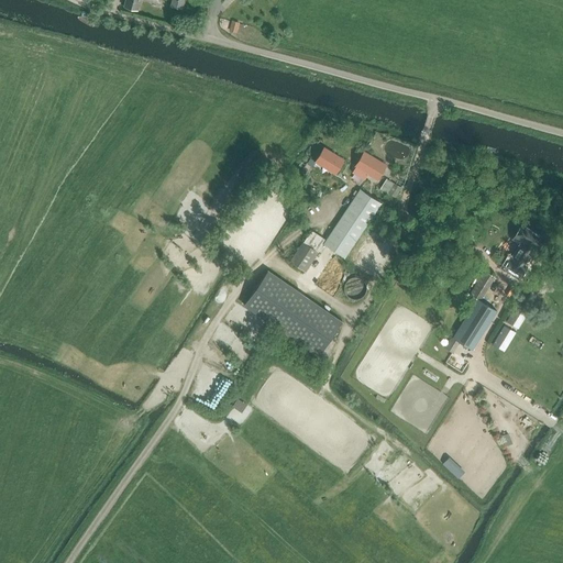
[(125,0),(124,7),(139,10),(140,0),(150,0),(161,2),(161,0),(125,0)]
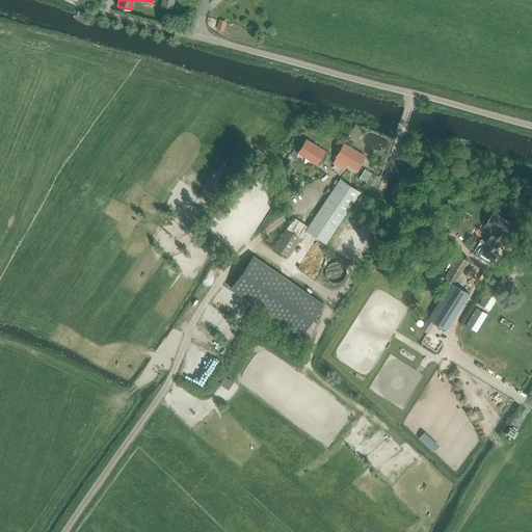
[(163,0),(162,6),(173,9),(174,0),(163,0)]
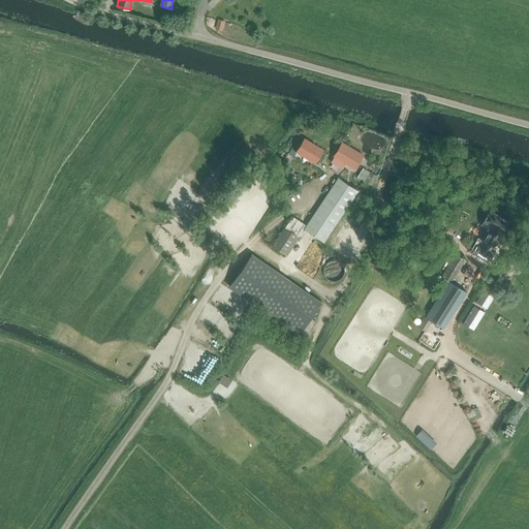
[(297,153),(315,163),(323,150),(304,138),(297,152),(297,153)]
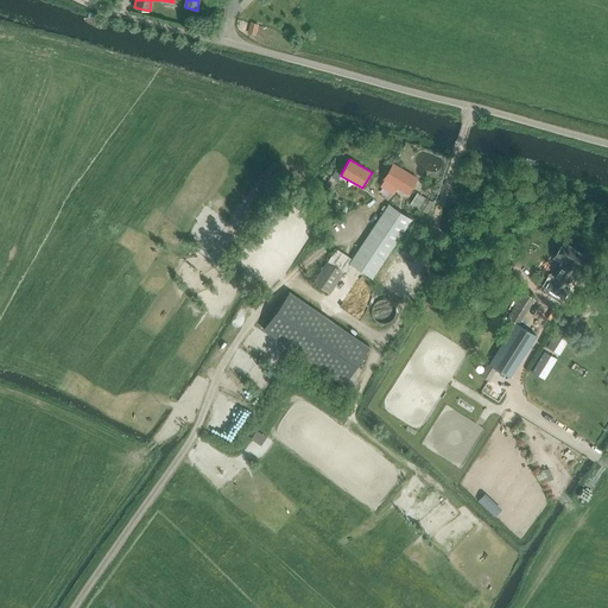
[(384,181),(381,187),(393,194),(397,188),(407,195),(417,178),(393,164),(382,179),(384,181)]
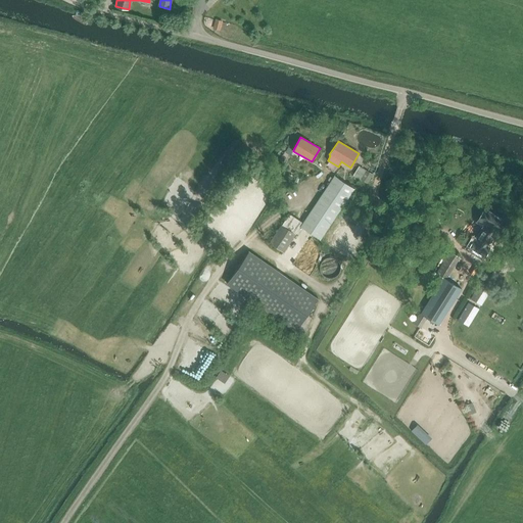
[(288,147),(285,152),(290,155),(293,151),(293,150),(288,147)]
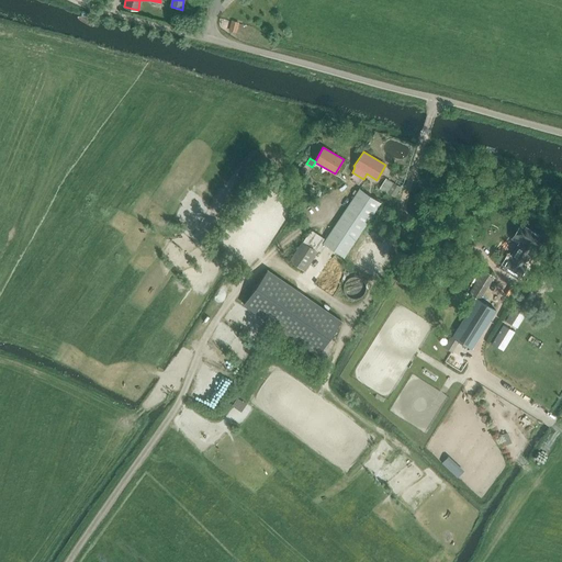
[(393,183),(388,192),(394,198),(401,188),(393,183)]
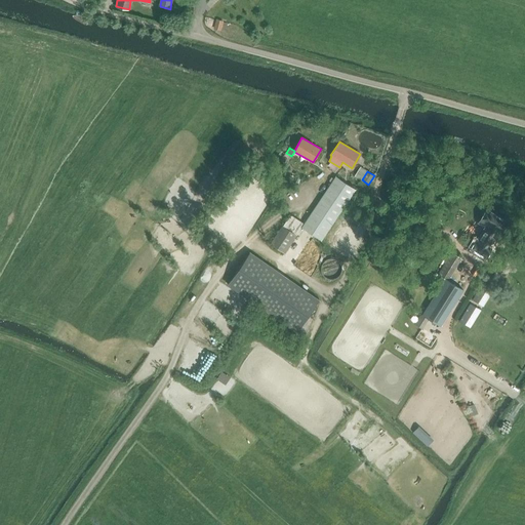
[(331,183),(304,225),(290,215),(283,227),(271,245),(285,254),(301,228),(321,241),(355,189),(335,176),(333,178),(331,177),(329,182),(331,183)]
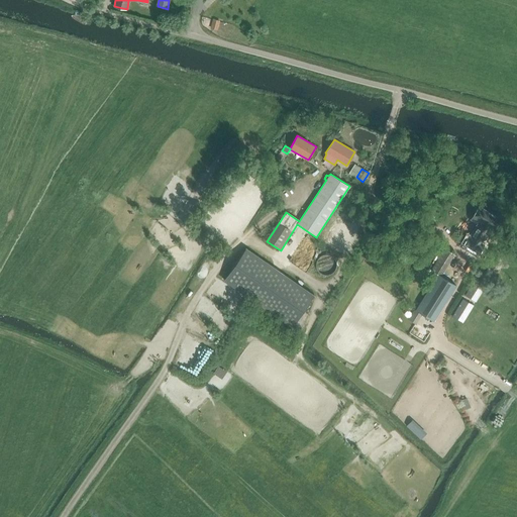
[(471,219),(479,223),(472,236),(470,235),(464,243),(479,251),(484,242),(482,241),(489,228),(492,230),(500,217),(479,205),(471,219)]
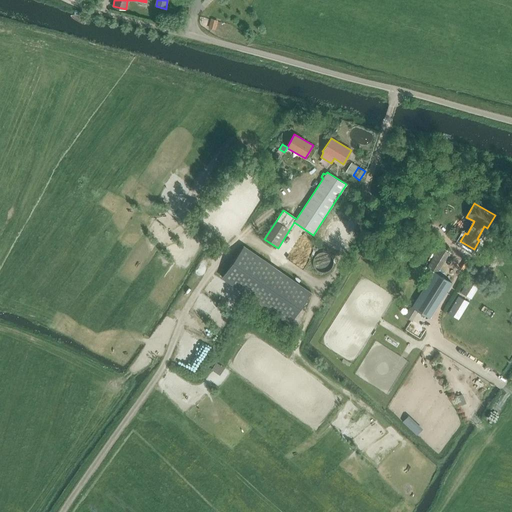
[(289,324),(311,292),(243,246),(222,277),(289,324)]
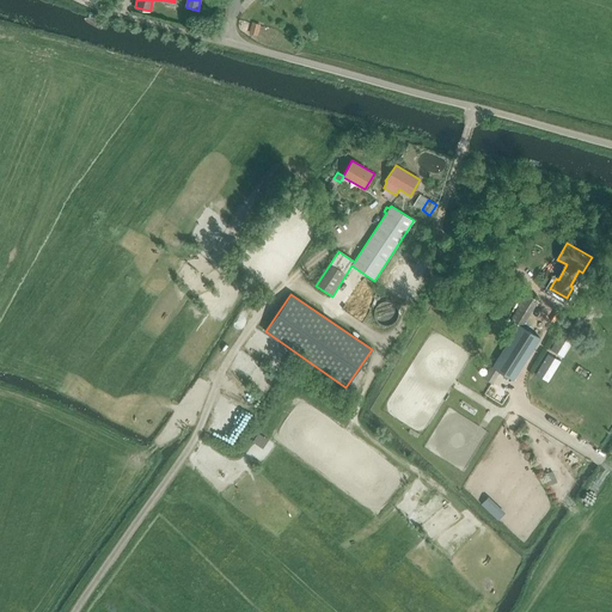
[(524,328),(538,301),(527,294),(510,320),(519,325),(493,366),(514,379),(539,338),(524,328)]
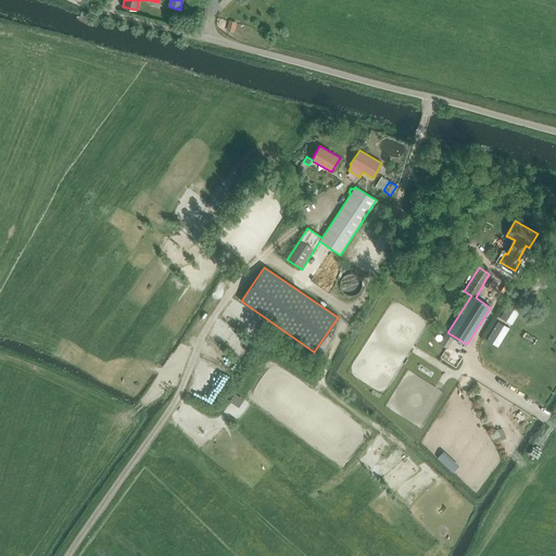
[(359,287),(359,282),(358,279),(356,276),(353,273),(349,272),(344,273),(341,274),(339,276),(337,279),(336,281),(336,286),(337,289),(338,292),(341,294),(343,295),(348,297),(352,295),(356,293),(358,290),(359,287)]
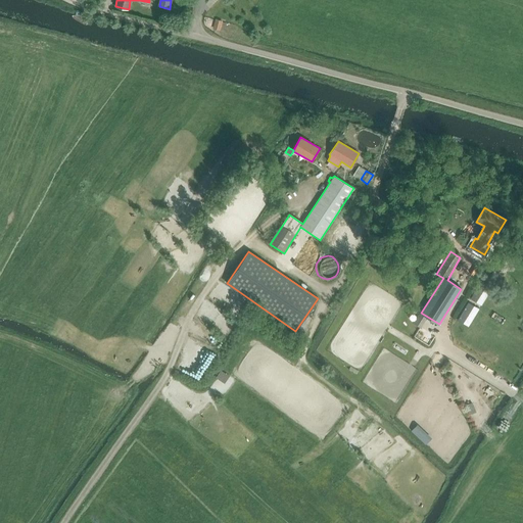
[(414,324),(420,327),(426,318),(420,314),(414,324)]
